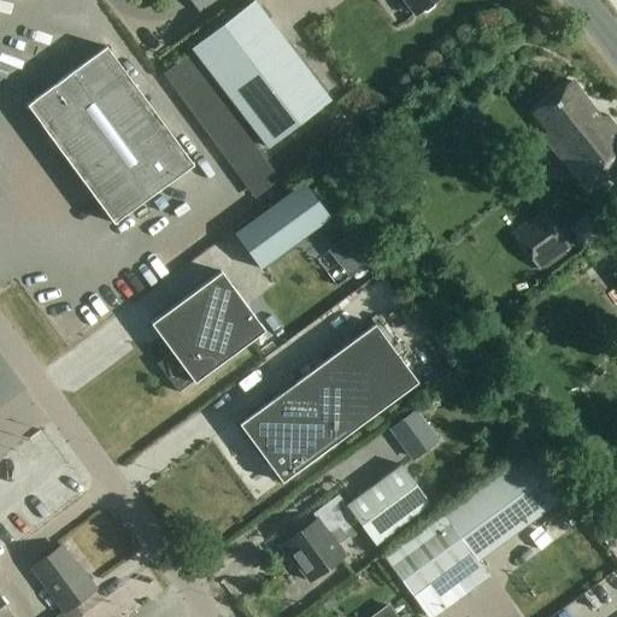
[(191,0),(200,11),(215,0),(191,0)]
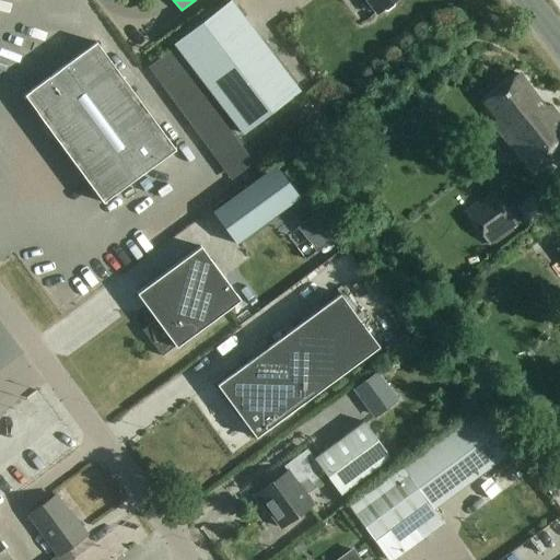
[(366,0),(377,13),(383,9),(385,11),(388,11),(395,7),(395,3),(393,1),(394,0),(366,0)]
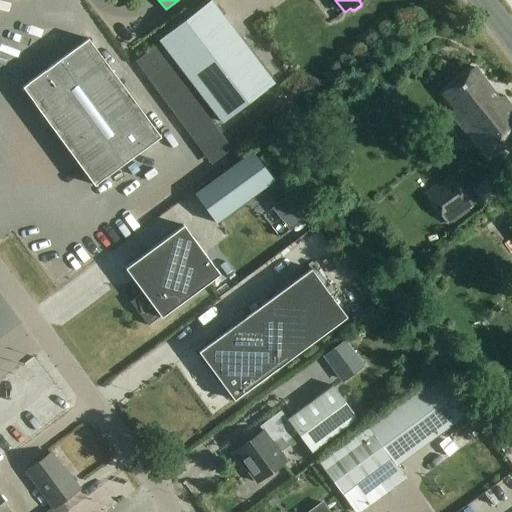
[(223,124),(275,83),(212,1),(159,41),(223,124)]
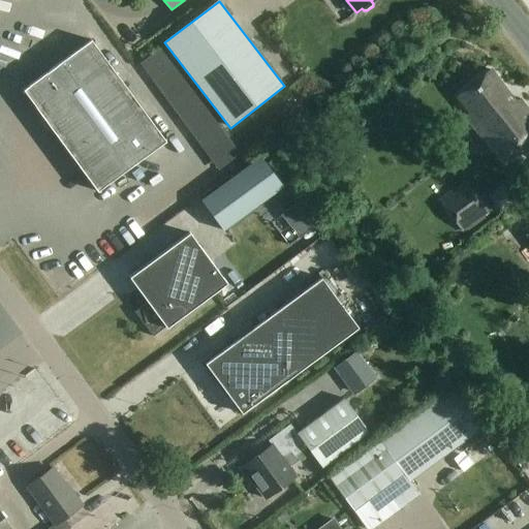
[(97,191),(165,142),(91,39),(23,90),(97,191)]
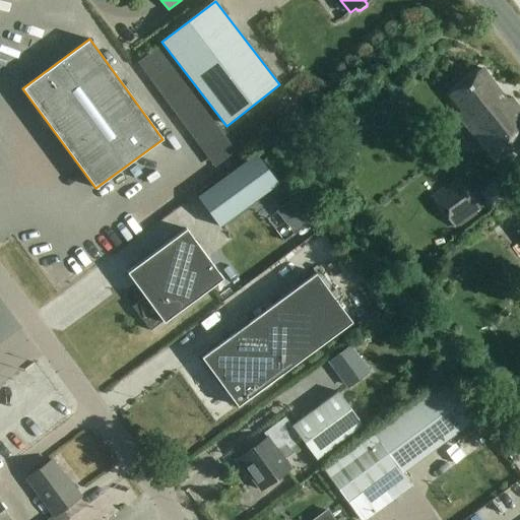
[(215,169),(237,152),(159,48),(138,64),(215,169)]
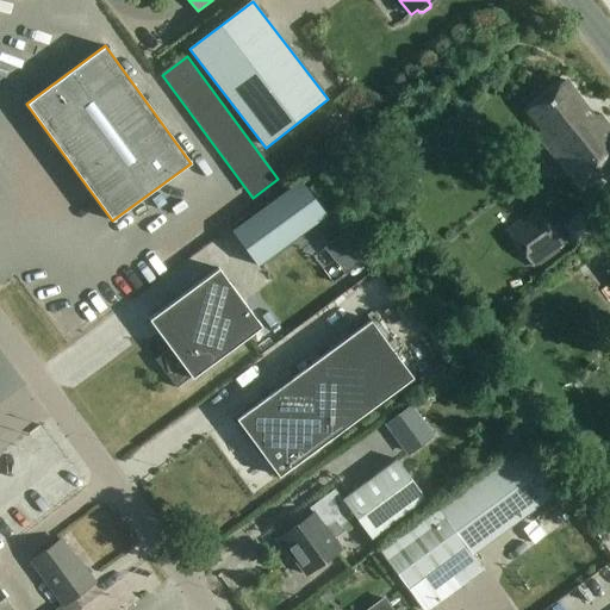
[(599,120),(571,82),(531,112),(547,132),(540,138),(583,195),(609,174),(609,125),(603,117),(599,120)]
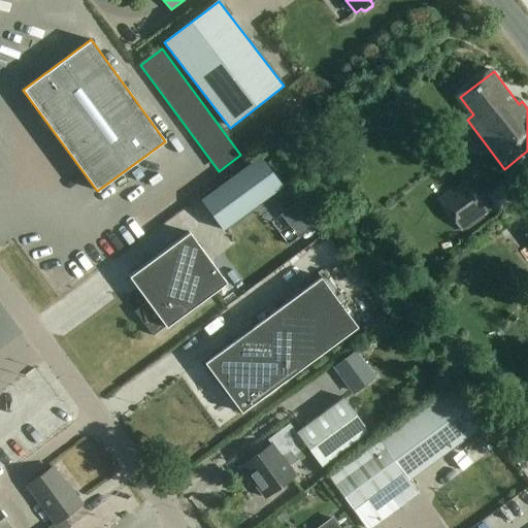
[(223,230),(283,186),(260,156),(201,200),(223,230)]
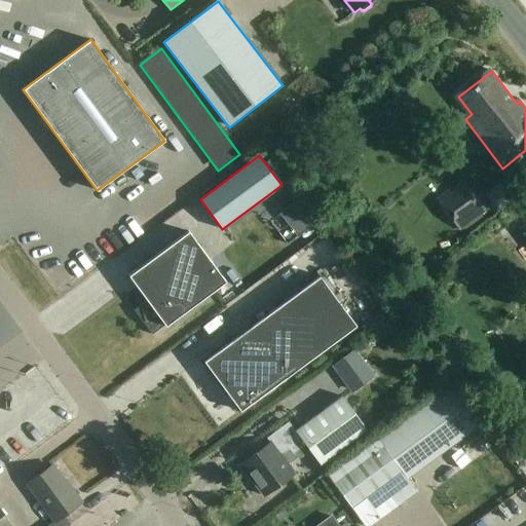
[(497,212),(523,190),(511,176),(485,197),(497,212)]
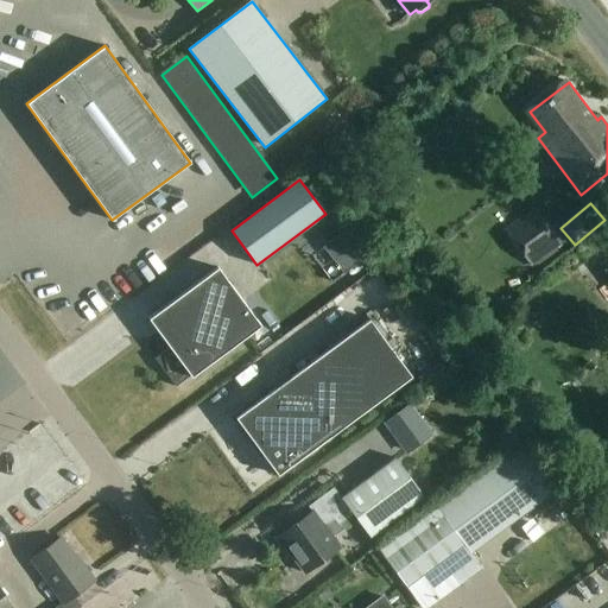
[(532,266),(563,244),(536,207),(505,230),(532,266)]
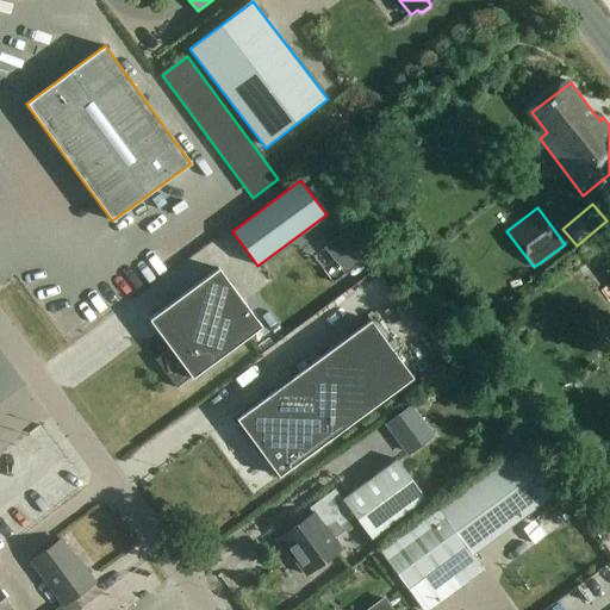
[(329,285),(353,268),(340,248),(315,263),(329,285)]
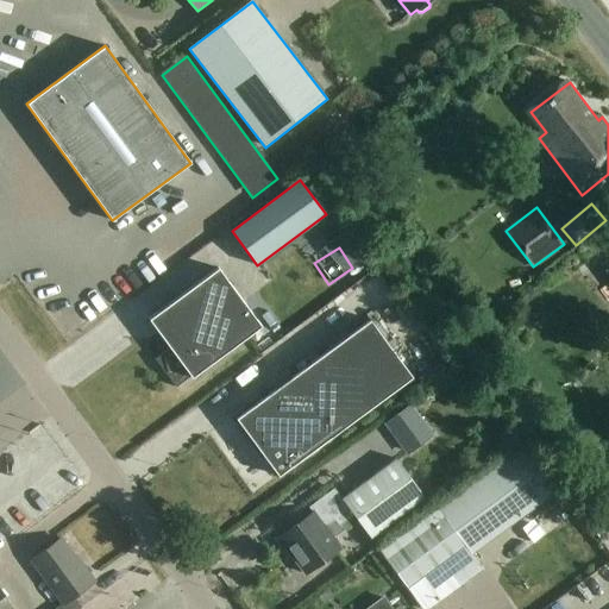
[(192,378),(261,326),(218,268),(207,277),(149,319),(170,349),(155,359),(176,387),(190,376),(192,378)]
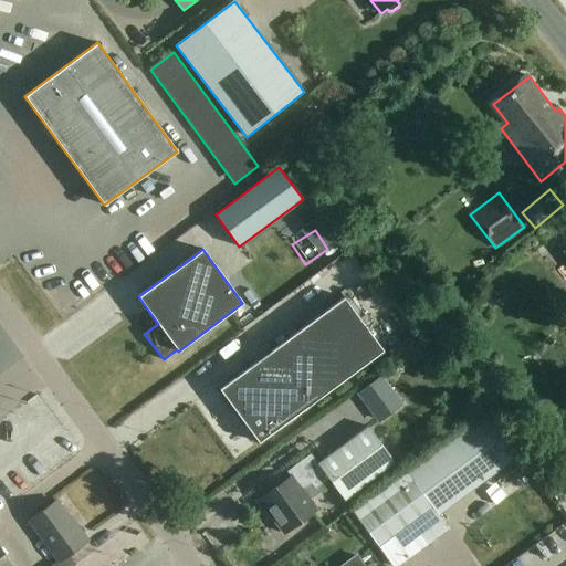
[(291,336),(329,390),(384,350),(344,297),(291,336)]
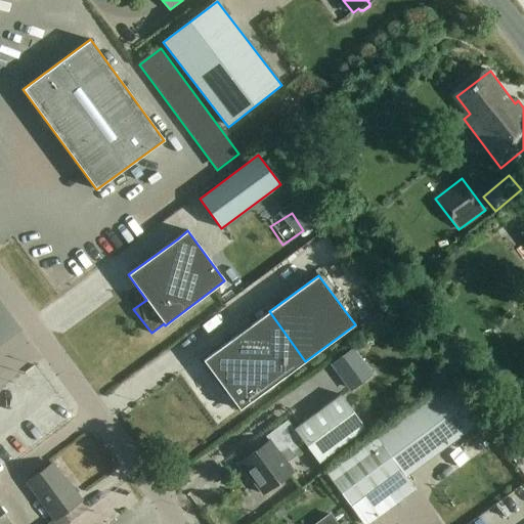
[(239,409),(305,361),(269,311),(203,360),(239,409)]
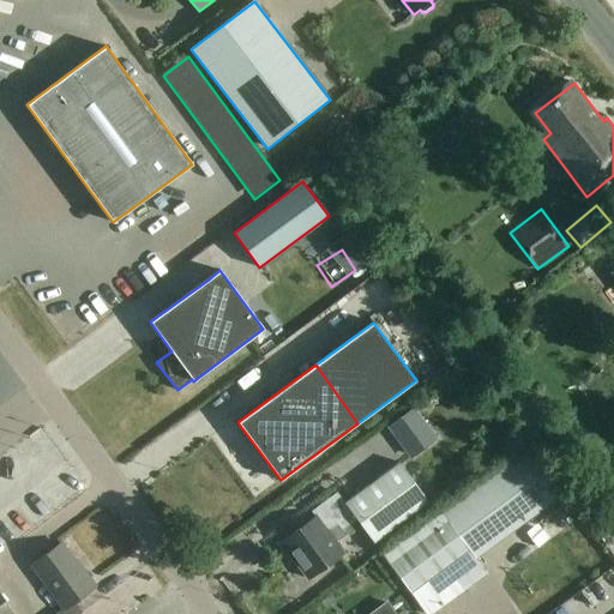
[(410,459),(438,440),(415,408),(387,428),(410,459)]
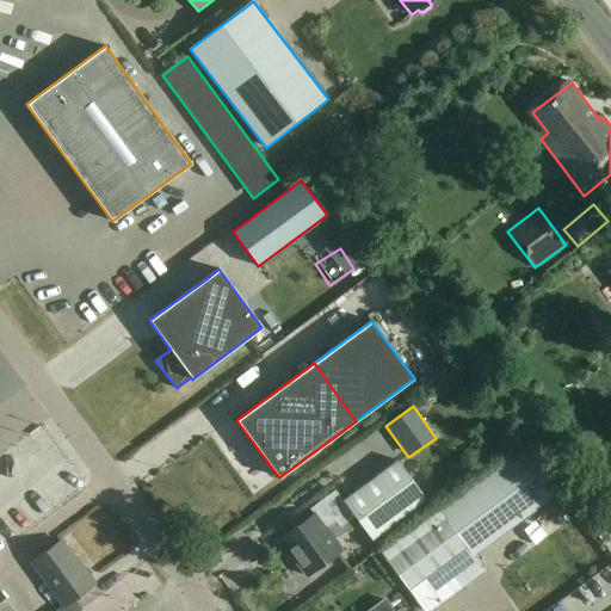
[(473,483),(507,530),(557,494),(523,446),(473,483)]
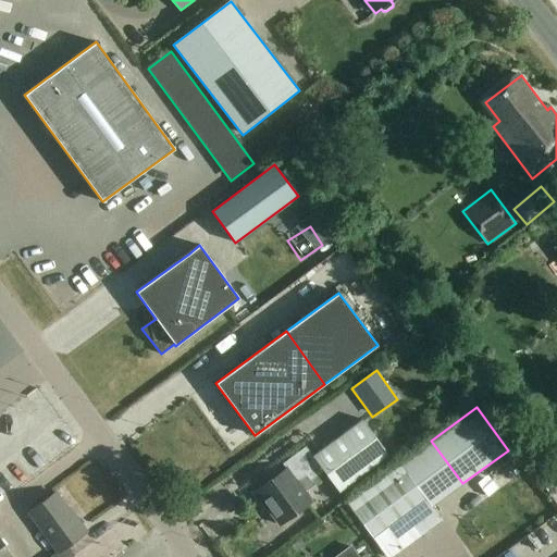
[(317,483),(313,479),(323,471),(338,492),(388,456),(362,420),(312,456),(306,447),(282,463),(286,469),(252,494),(264,510),(267,508),(279,525),(311,500),(305,492),(317,483)]
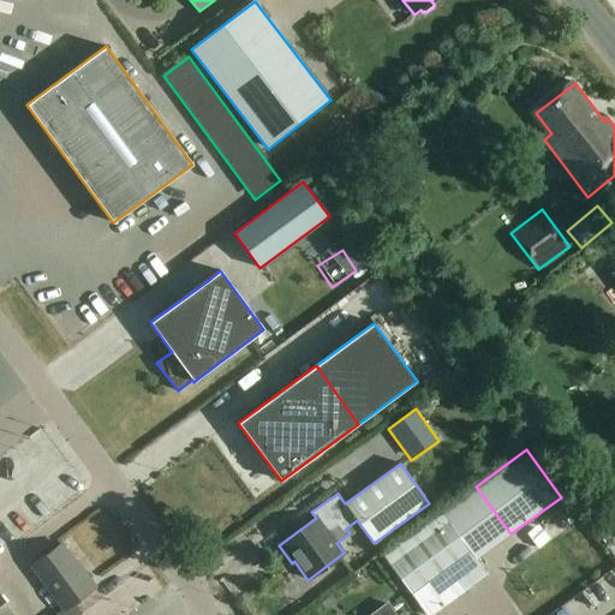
[(427,614),(433,614),(488,575),(441,512),(383,555),(427,614)]
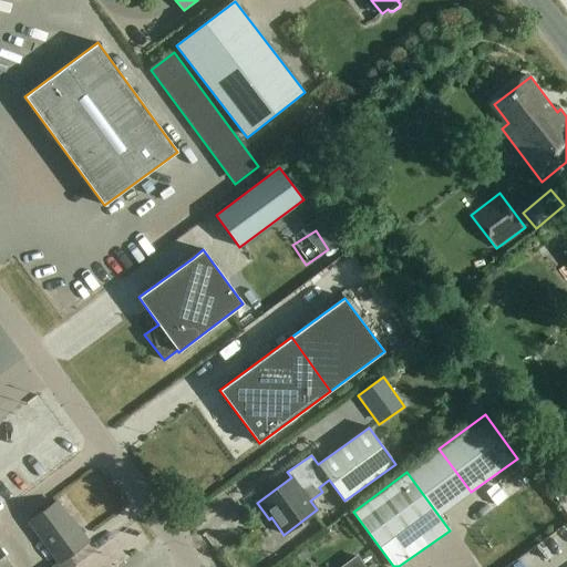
[(75,526),(57,502),(29,522),(59,563),(63,560),(88,542),(76,525),(75,526)]
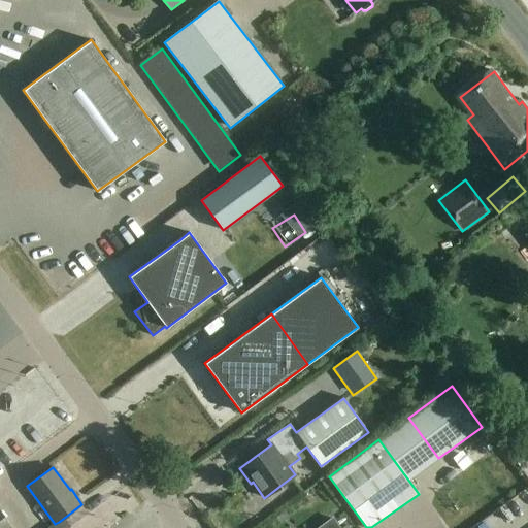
[(0,527),(12,527),(0,509),(0,527)]
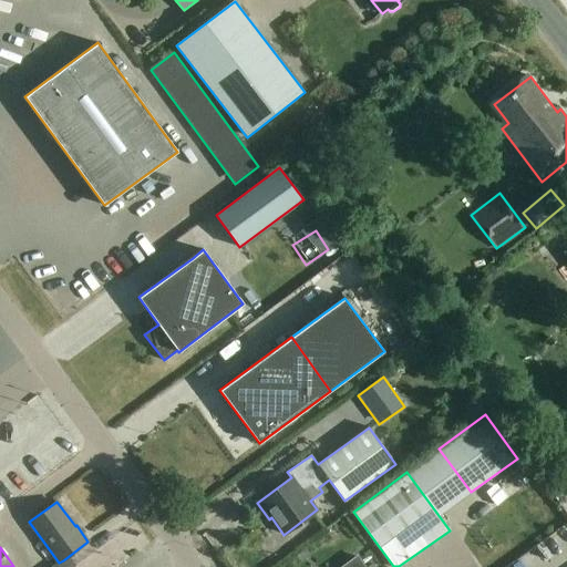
[(363,566),(357,557),(342,566),(363,566)]
